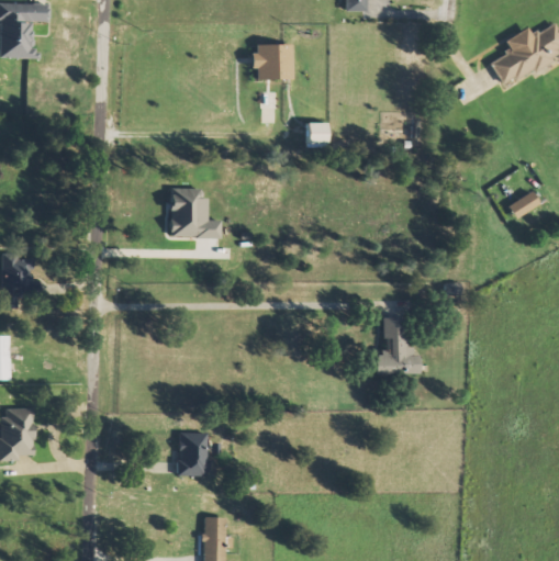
[(345,0),(346,10),(367,10),(366,0),(345,0)]
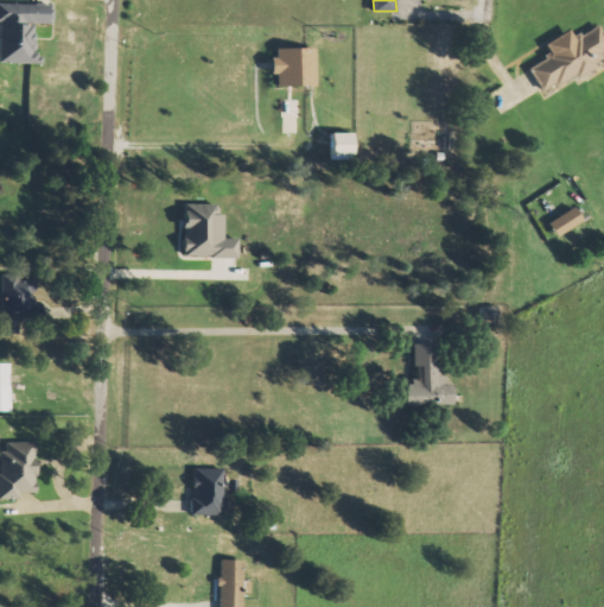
[(53,4),(0,2),(0,20),(0,21),(0,20),(0,62),(43,63),(43,54),(36,54),(36,23),(53,23),(53,4)]
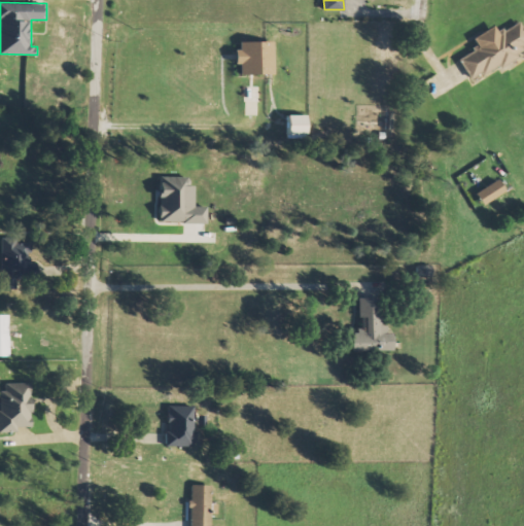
[(472,79),(523,54),(523,23),(522,21),(498,32),(496,26),(474,36),(479,47),(460,56),(472,79)]
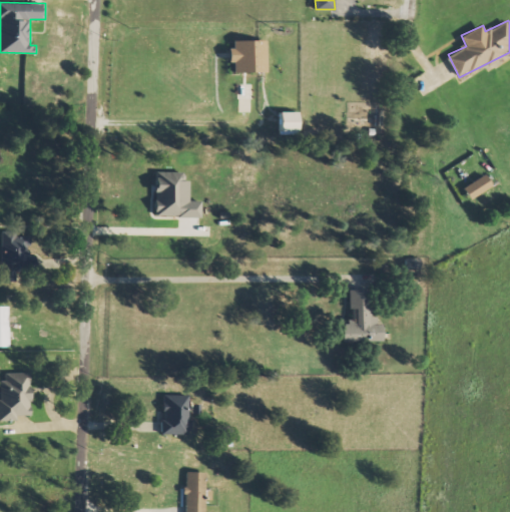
[(231,40),(231,62),(234,62),(235,72),(269,71),(268,40),(231,40)]
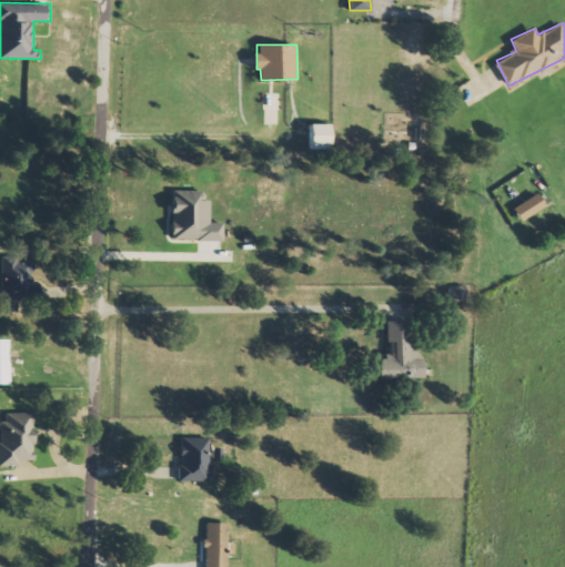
[(332,123),(311,123),(311,148),(331,148),(332,123)]
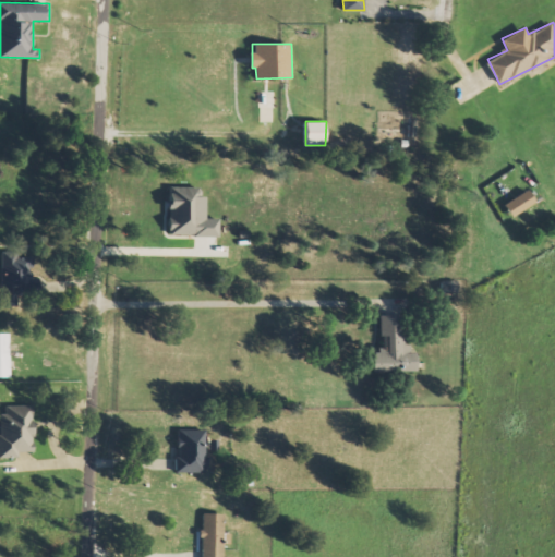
[(220,237),(220,218),(207,218),(207,195),(202,195),(202,186),(170,186),(169,235),(220,237)]
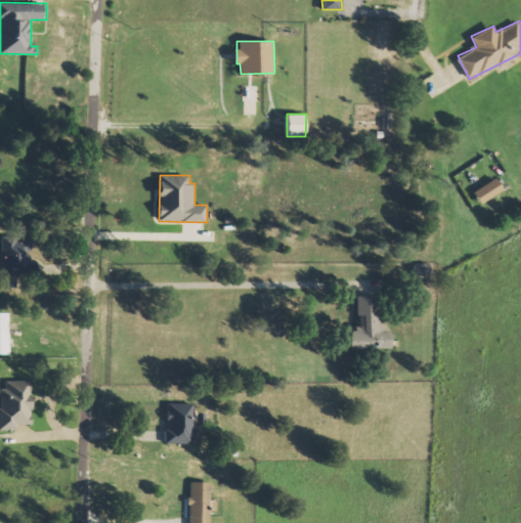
[(474,190),(481,203),(504,190),(496,178),(474,190)]
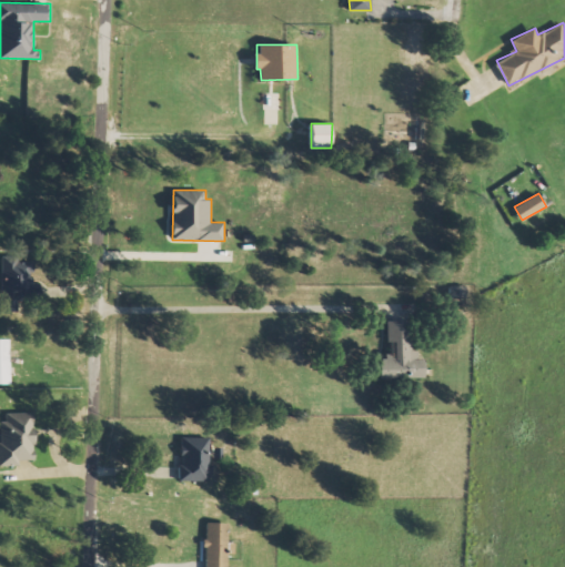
[(4,259),(2,311),(21,311),(21,299),(40,299),(40,283),(32,282),(33,262),(21,261),(21,259),(4,259)]
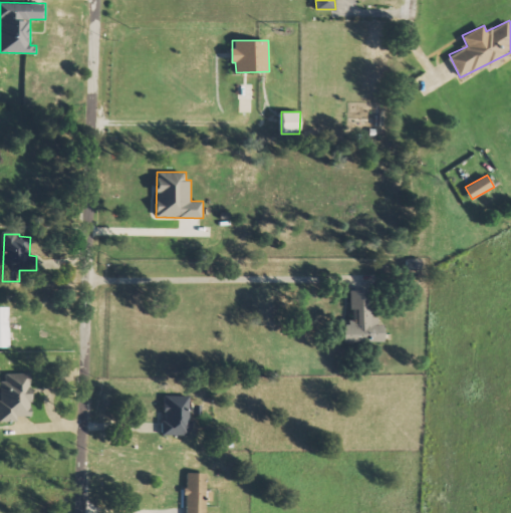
[(408,270),(423,270),(422,258),(407,258),(408,270)]
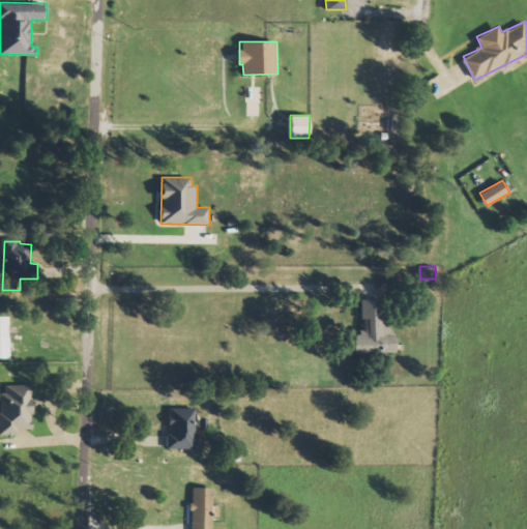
[(396,353),(396,327),(386,327),(386,299),(362,299),(362,319),(369,319),(369,332),(353,332),(353,353),(396,353)]
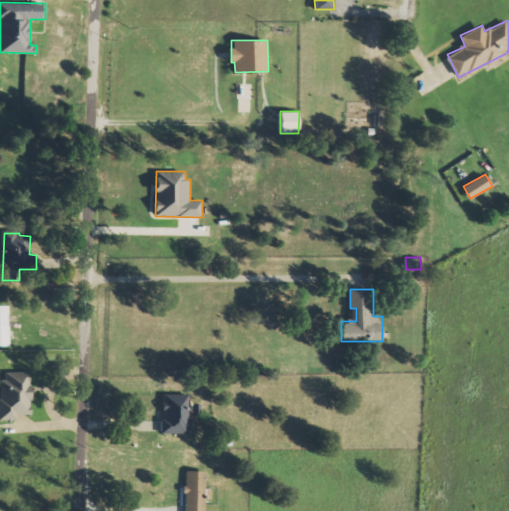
[(9,305),(0,305),(0,345),(10,346),(9,305)]
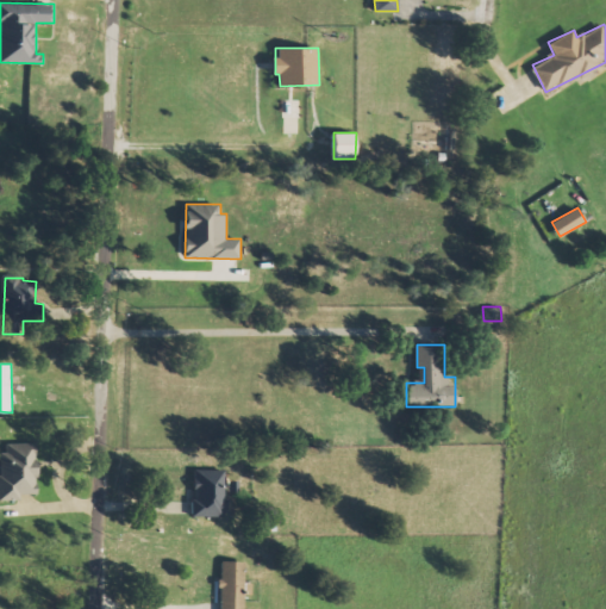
[(0,474),(1,501),(22,499),(22,495),(38,493),(36,442),(7,443),(7,452),(0,452),(0,474)]
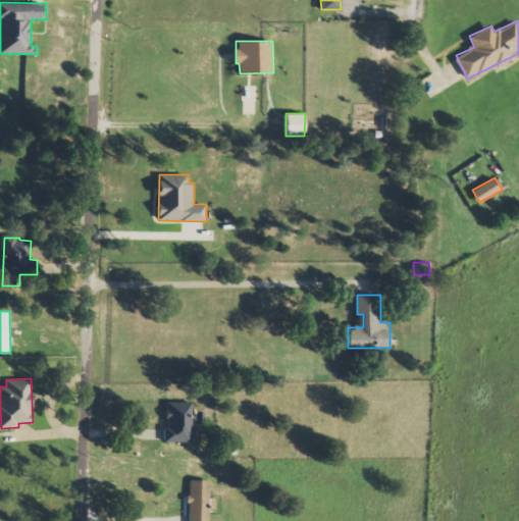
[(195,401),(167,400),(166,441),(194,441),(195,401)]
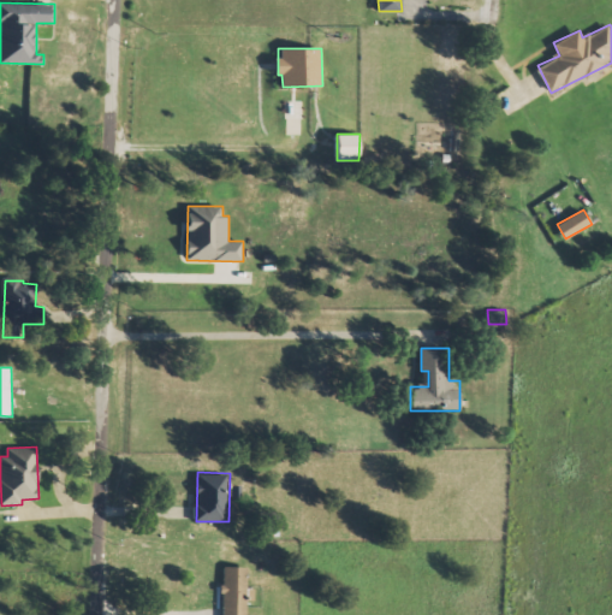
[(247,614),(248,567),(225,567),(224,614),(247,614)]
